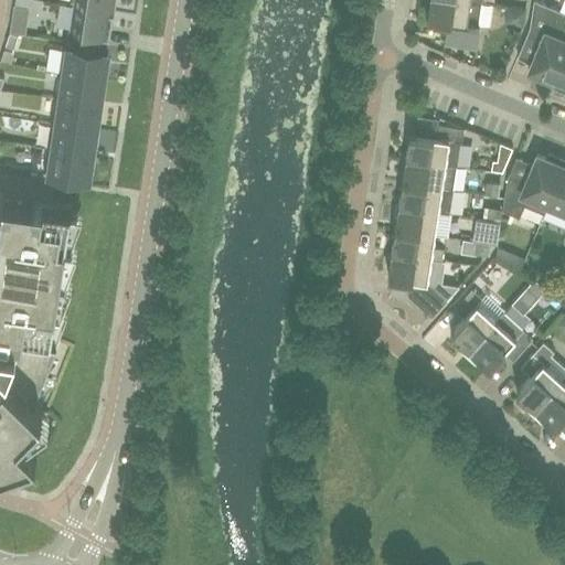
[(74,0),(74,4),(114,10),(115,0),(74,0)]
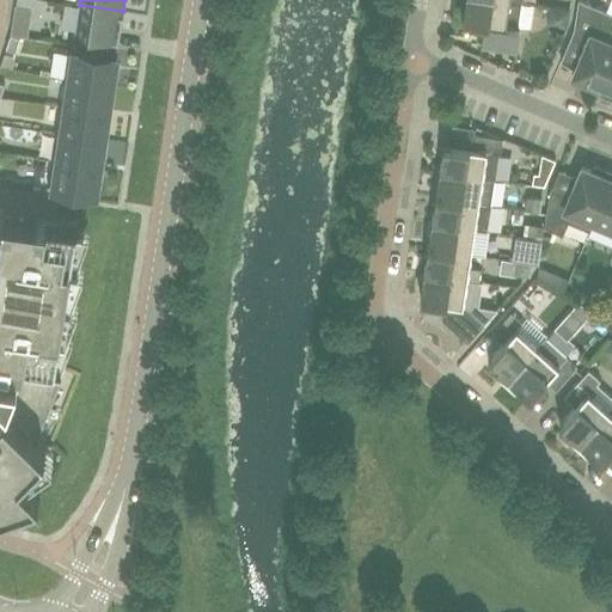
[(519,29),(516,28),(520,1),(508,0),(465,0),(463,20),(490,24),(488,43),(516,48),(519,29)]
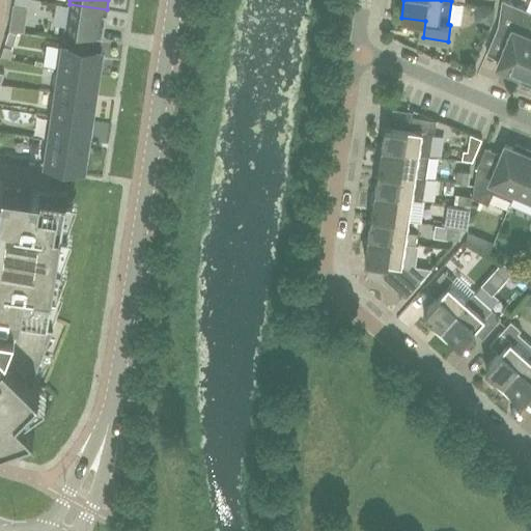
[(530,52),(530,12),(500,0),(499,0),(497,26),(485,54),(499,59),(496,65),(505,68),(503,73),(520,80),(530,52)]
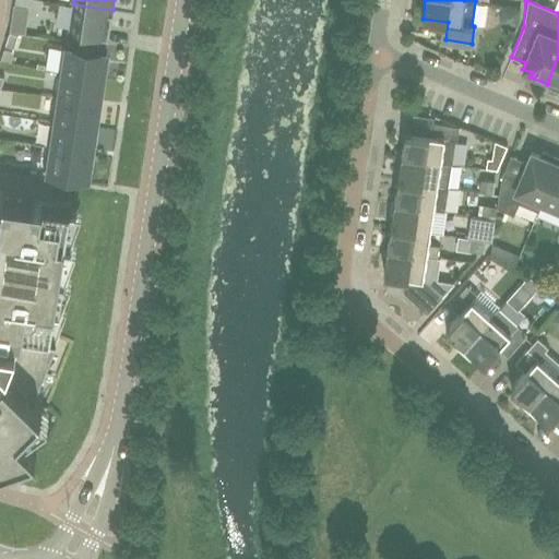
[(69,30),(108,36),(113,10),(73,4),(69,30)]
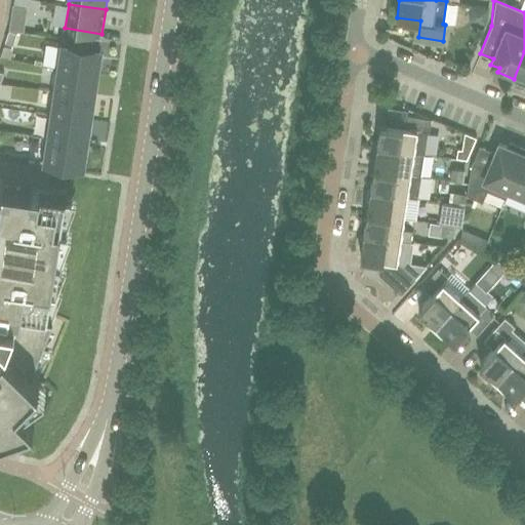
[(12,44),(16,32),(8,30),(5,41),(12,44)]
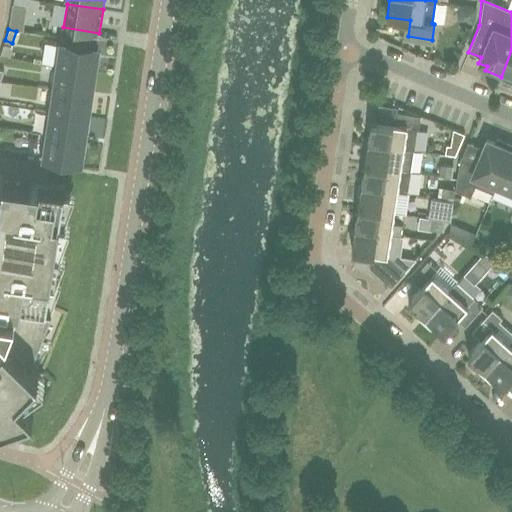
[(93,72),(97,48),(57,42),(53,66),(93,72)]
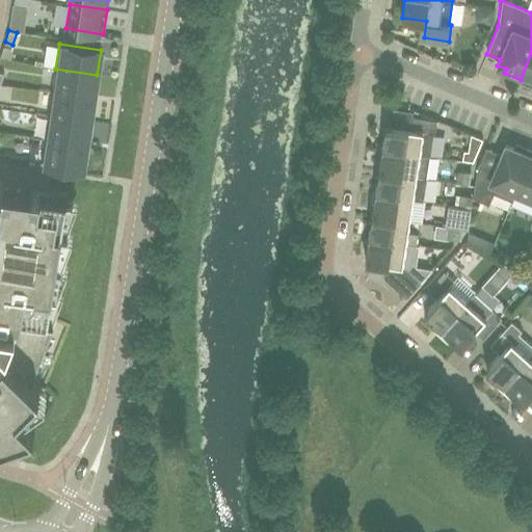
[(531,52),(521,80),(531,84),(531,52)]
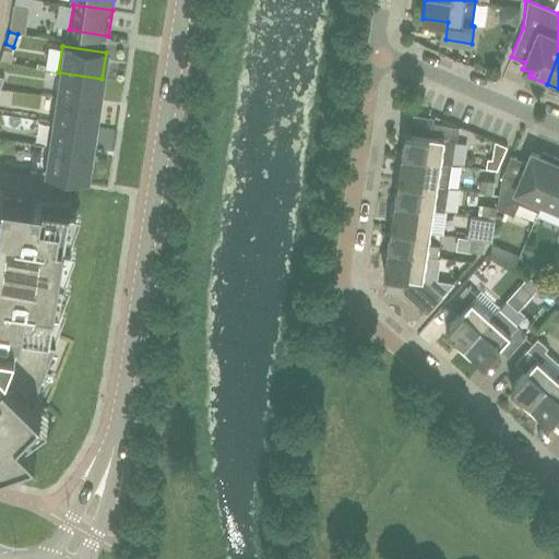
[(98,103),(102,79),(58,72),(55,96),(98,103)]
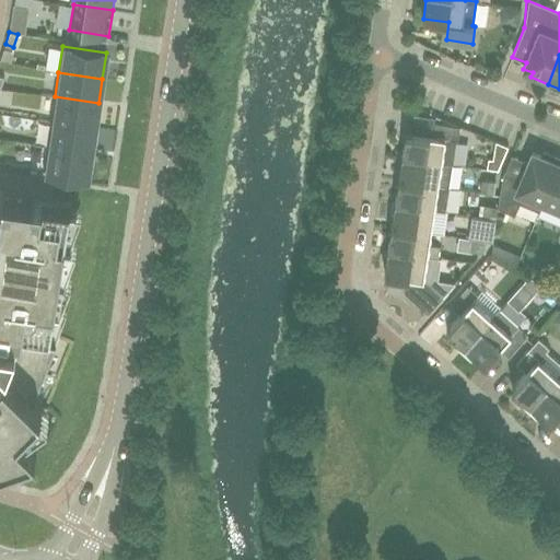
[(94,128),(98,103),(55,96),(50,121),(94,128)]
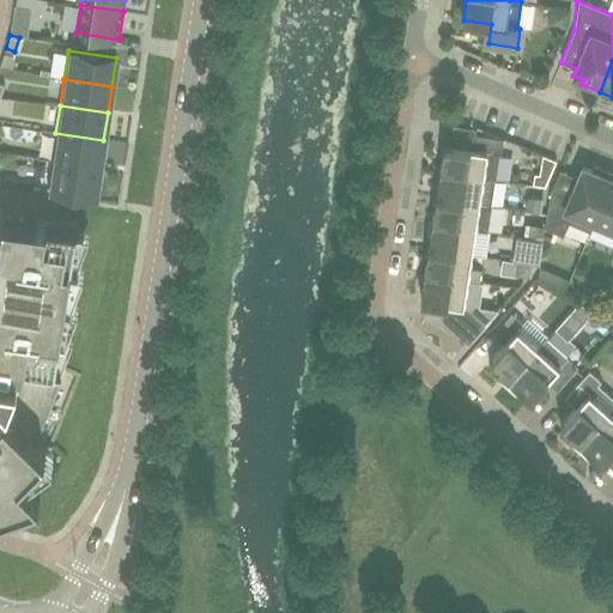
[(99,167),(103,140),(55,133),(52,159),(99,167)]
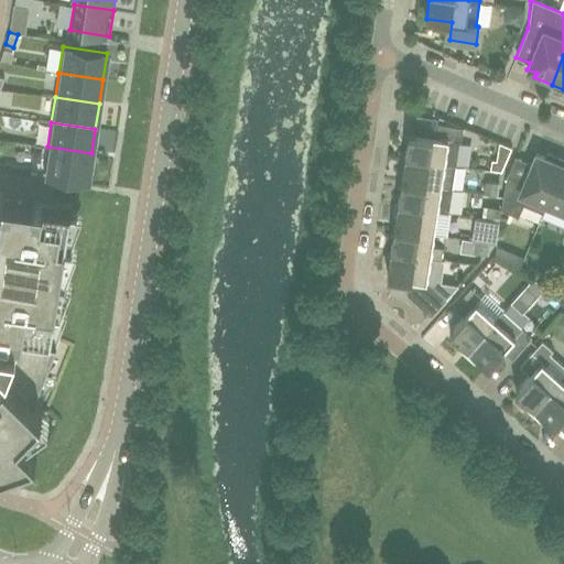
[(457,165),(461,141),(463,128),(436,123),(435,137),(409,132),(405,158),(457,165)]
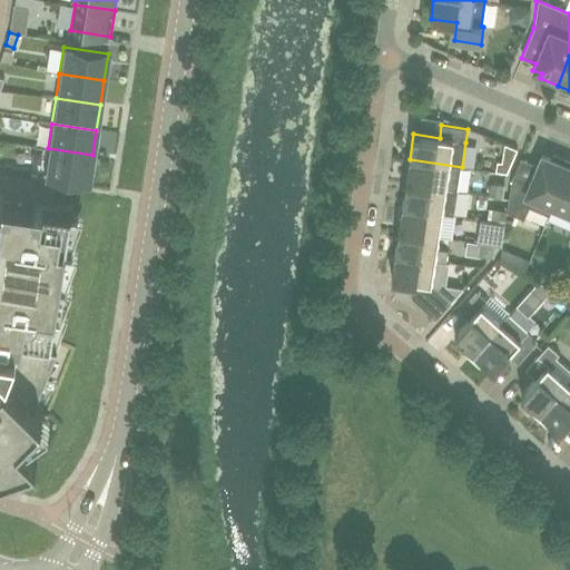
[(88,182),(92,155),(48,148),(43,175),(88,182)]
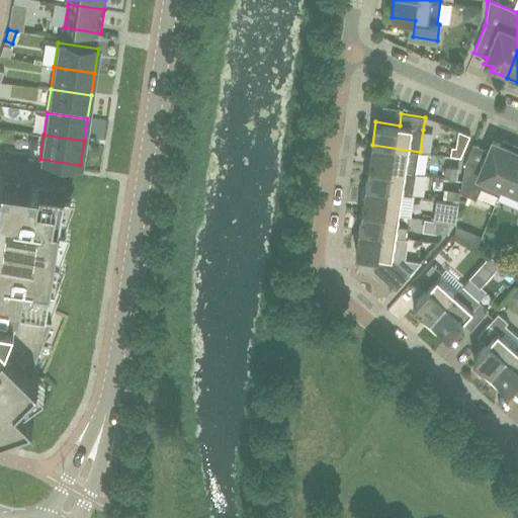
[(498,195),(500,189),(517,147),(502,141),(501,144),(492,141),(482,167),(465,160),(464,163),(460,192),(476,198),(481,187),(498,195)]
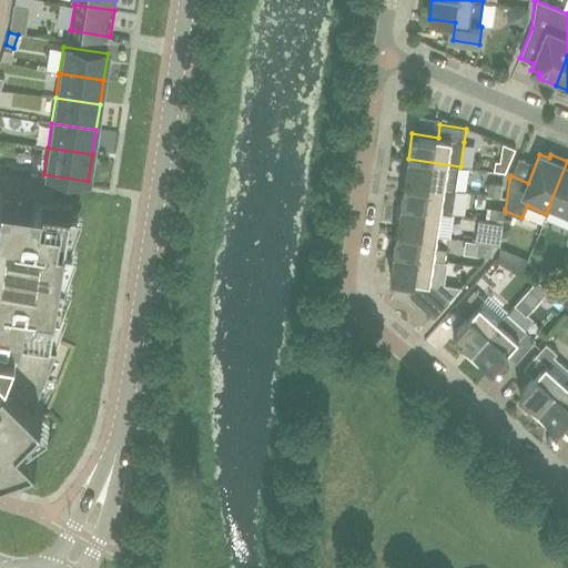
[(457,190),(460,166),(408,159),(404,182),(457,190)]
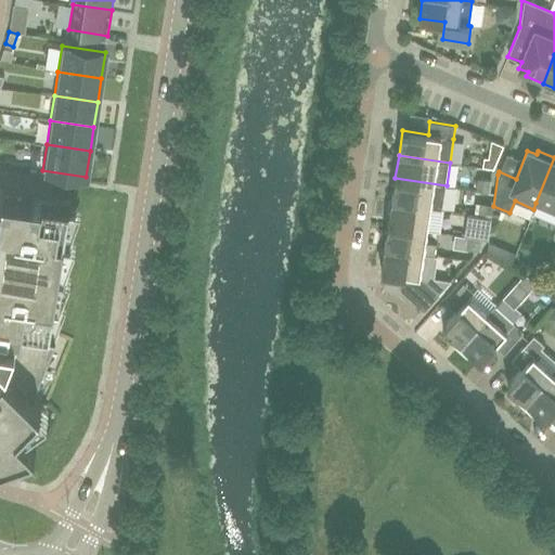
[(554,157),(536,203),(537,204),(539,199),(554,206),(554,157)]
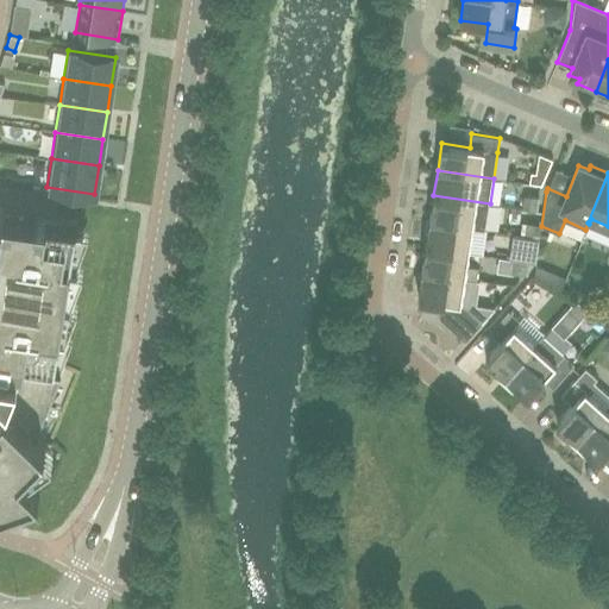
[(537,209),(539,195),(522,194),(521,207),(537,209)]
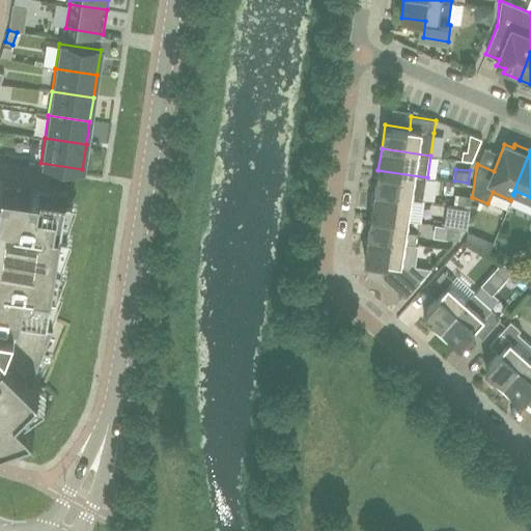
[(424,199),(427,177),(378,170),(374,192),(412,198),(424,199)]
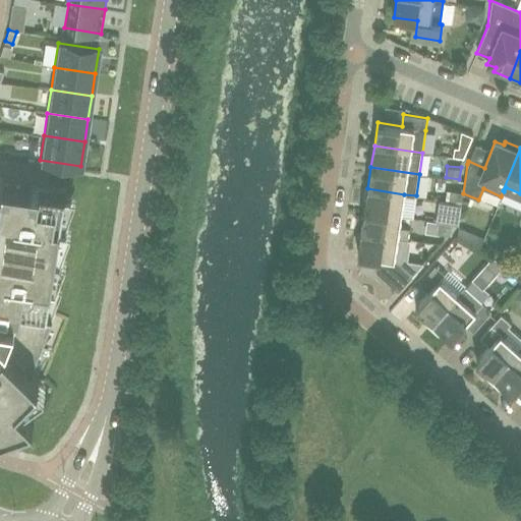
[(47,313),(52,283),(65,192),(2,183),(0,198),(0,330),(0,424),(34,413),(17,396),(39,374),(32,367),(52,314),(47,313)]
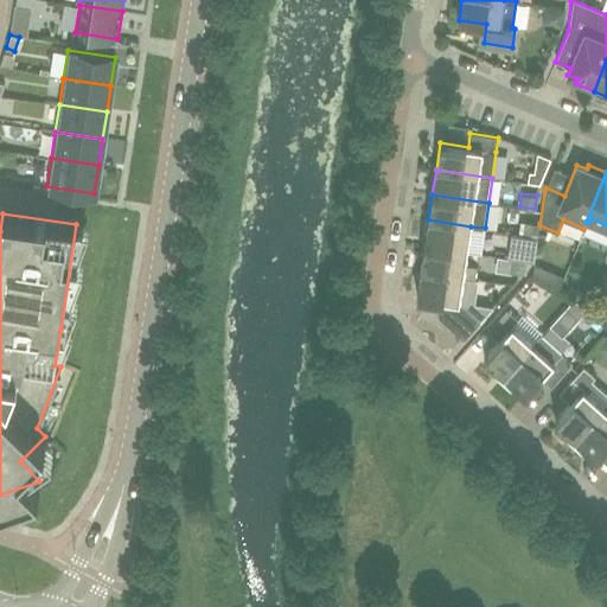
[(467,251),(471,227),(428,219),(425,246),(467,251)]
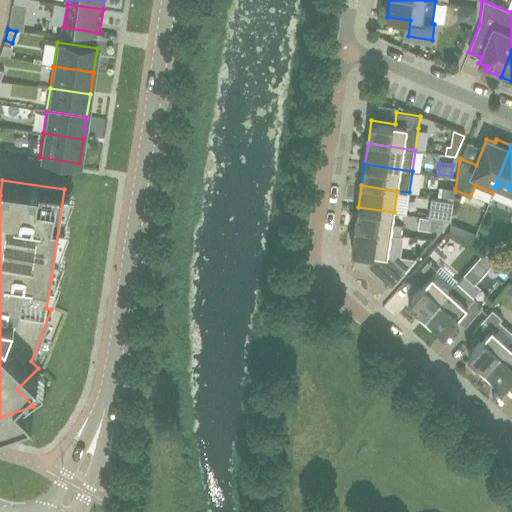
[(441,186),(440,197),(453,199),(455,187),(441,186)]
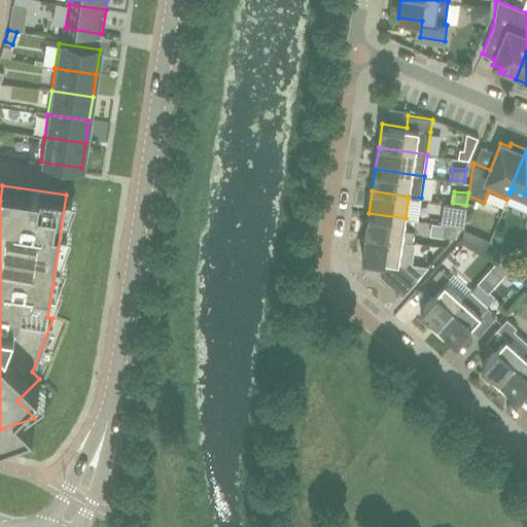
[(463,225),(466,205),(453,203),(450,223),(463,225)]
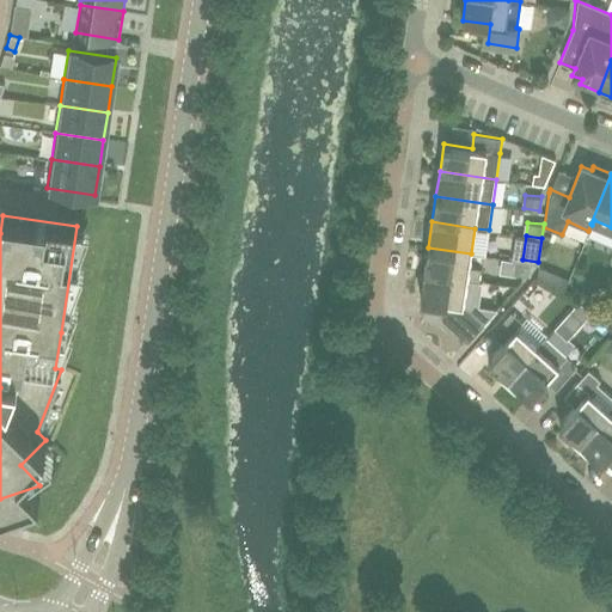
[(469,267),(471,254),(428,248),(424,273),(478,281),(479,269),(469,267)]
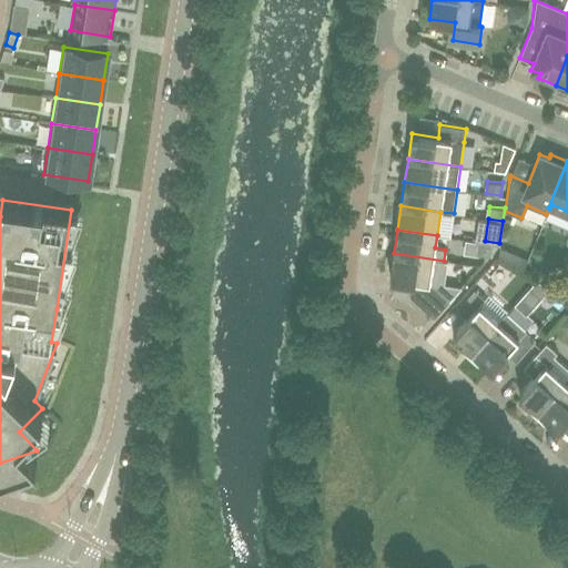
[(479,240),(478,253),(492,255),(493,242),(479,240)]
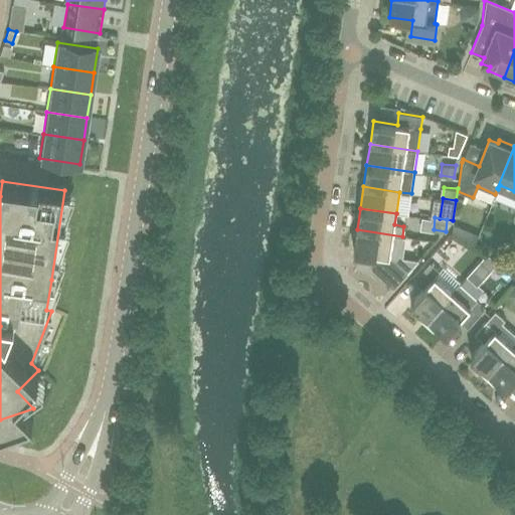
[(406,273),(389,258),(392,235),(402,236),(357,229),(353,251),(373,254),(371,270),(393,288),(406,273)]
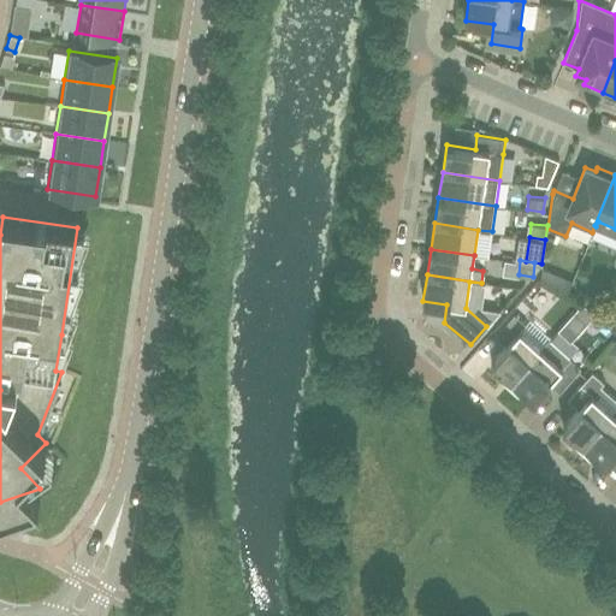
[(508,385),(549,339),(548,338),(540,348),(520,330),(526,324),(514,314),(495,336),(505,345),(491,362),(502,372),(497,377),(508,385)]
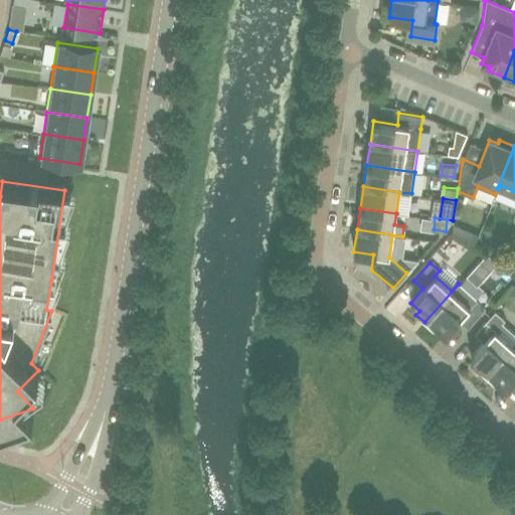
[(468,328),(484,310),(486,308),(459,284),(424,322),(434,330),(437,326),(446,334),(459,320),(468,328)]
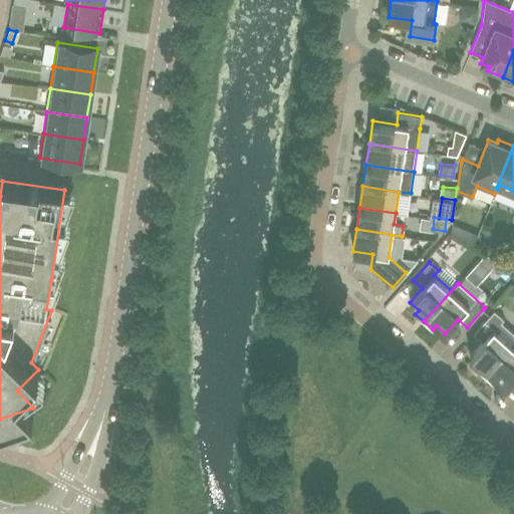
[(475,367),(484,375),(513,340),(513,331),(502,321),(504,319),(494,310),(473,333),(482,341),(469,355),(478,363),(475,367)]
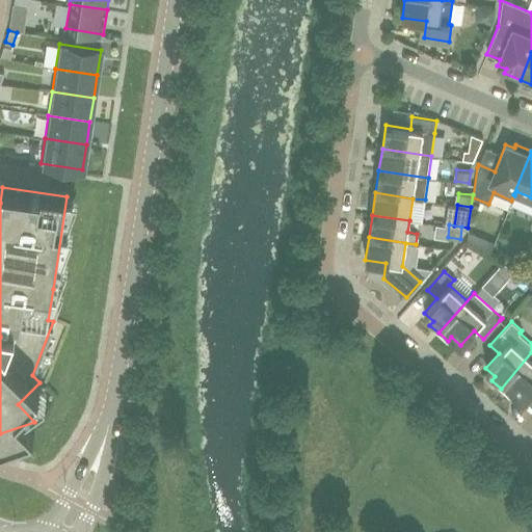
[(531,352),(501,389),(509,396),(513,393),(523,401),(531,390),(531,352)]
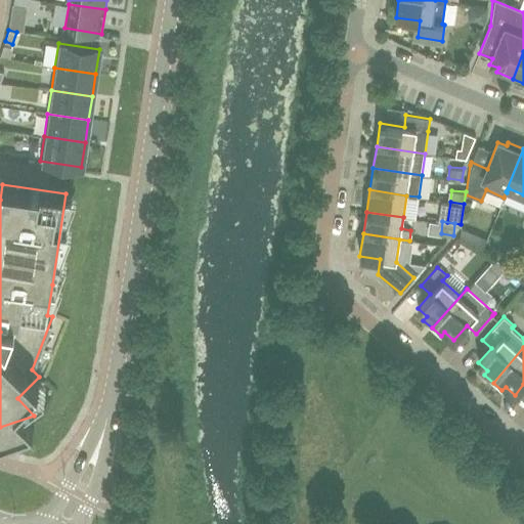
[(508,403),(518,412),(523,406),(523,391),(521,389),(508,403)]
